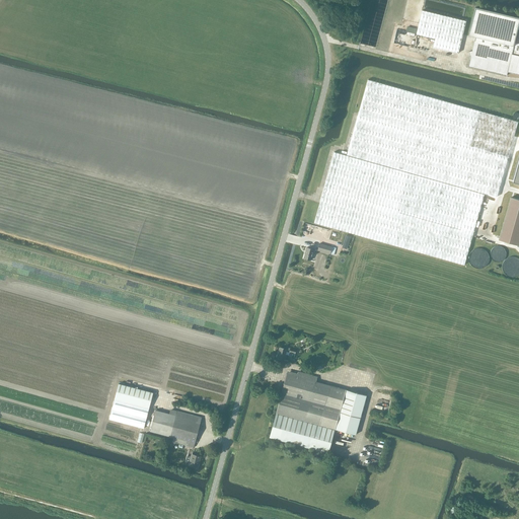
[(470,57),(468,66),(506,76),(507,72),(518,74),(518,17),(475,7),(468,35),(475,36),(474,39),(471,51),(468,52),(470,57)]
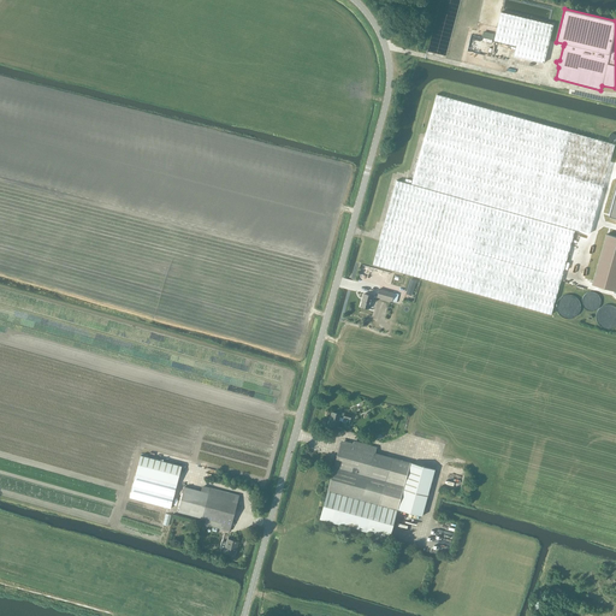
[(495,41),(516,46),(514,55),(544,63),(546,53),(548,51),(554,25),(501,12),(495,41)]
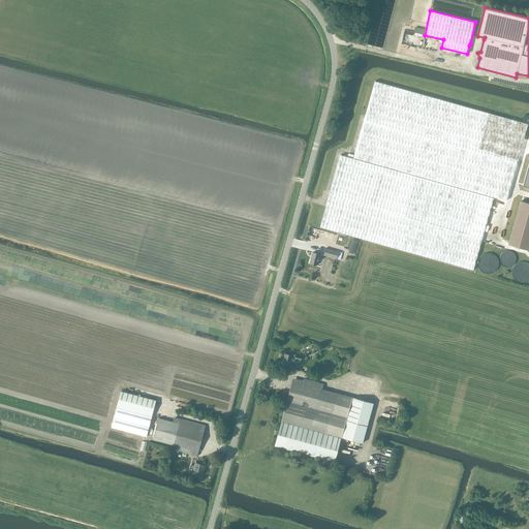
[(487,195),(494,197),(506,200),(528,124),(375,82),(353,158),(487,195)]
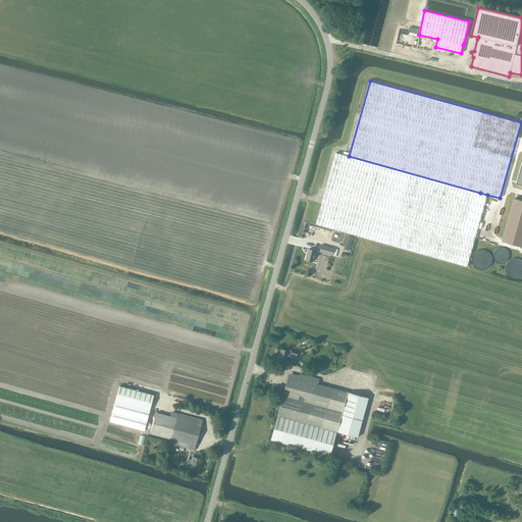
[(336,153),(316,224),(467,266),(487,195),(480,193),(480,194),(336,153)]
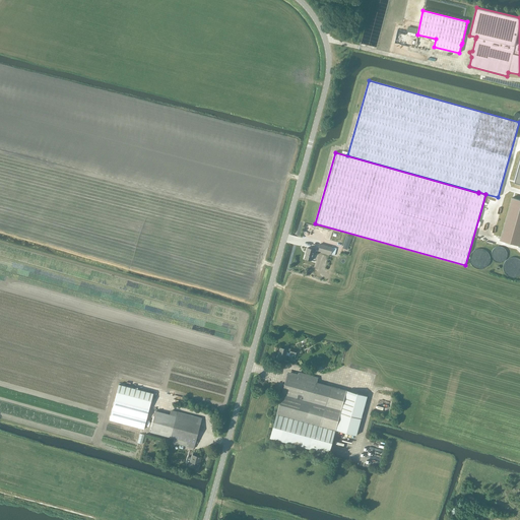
[(519,154),(511,183),(519,185),(519,154)]
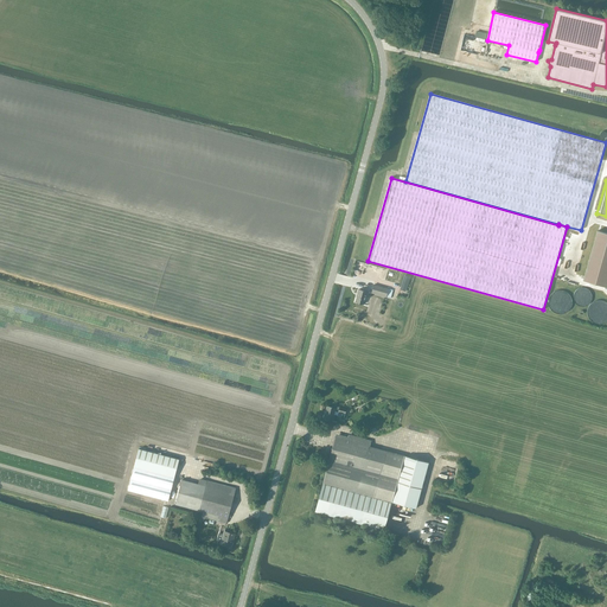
[(606,234),(598,231),(583,281),(606,287),(606,234)]
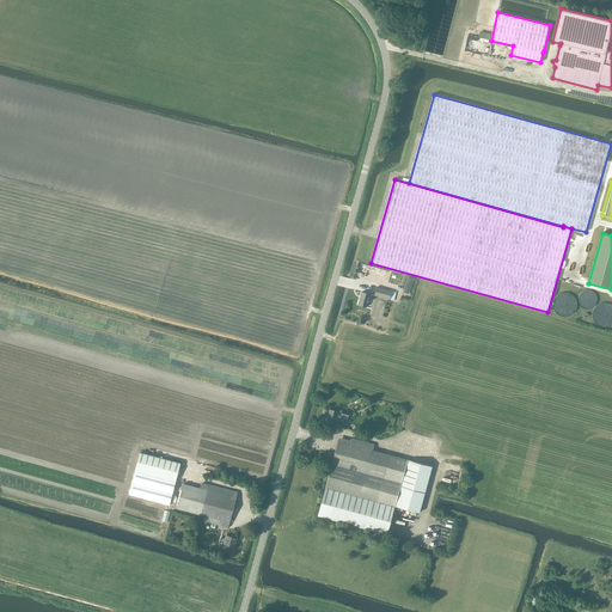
[(408,277),(403,292),(409,293),(412,280),(408,277)]
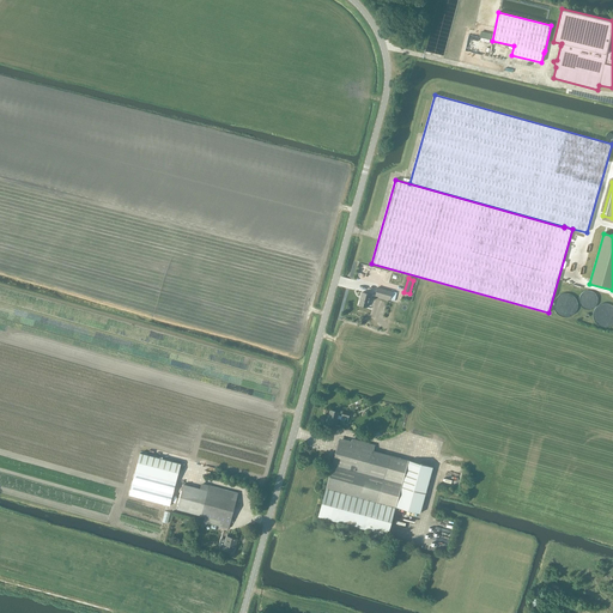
[(377,287),(376,296),(394,301),(396,293),(377,287)]
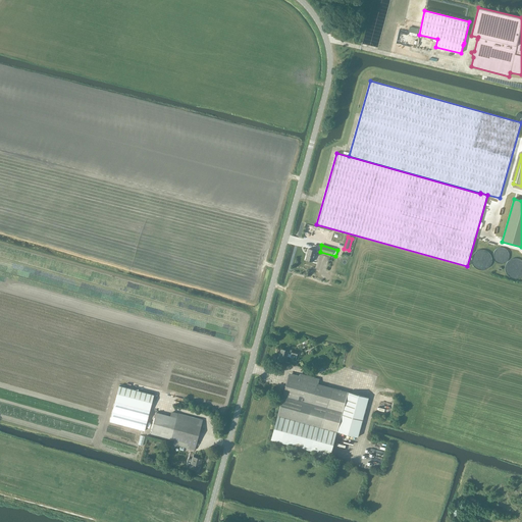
[(313,262),(316,251),(309,249),(306,260),(313,262)]
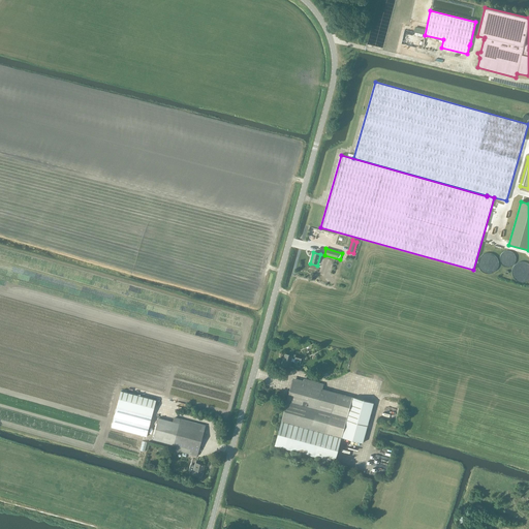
[(302,356),(289,353),(289,355),(285,354),(282,365),(289,367),(292,358),(301,361),(302,356)]
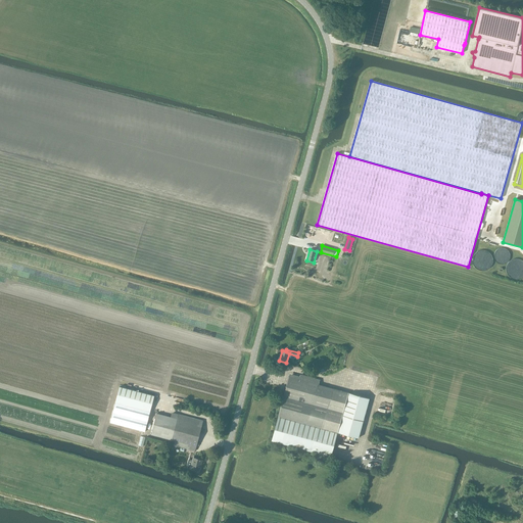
[(279,416),(272,441),(331,457),(337,432),(359,437),(369,398),(348,392),(330,387),(325,386),(319,385),(289,377),(284,396),(279,415),(279,416)]
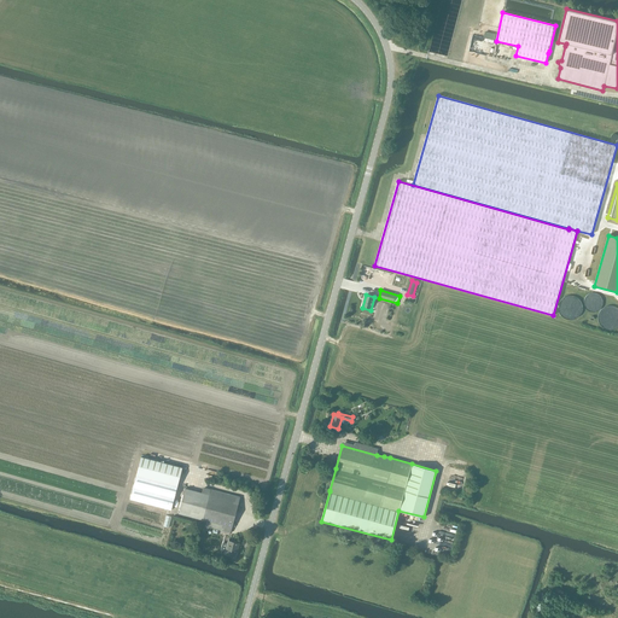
[(172,511),(182,468),(141,458),(130,500),(172,511)]
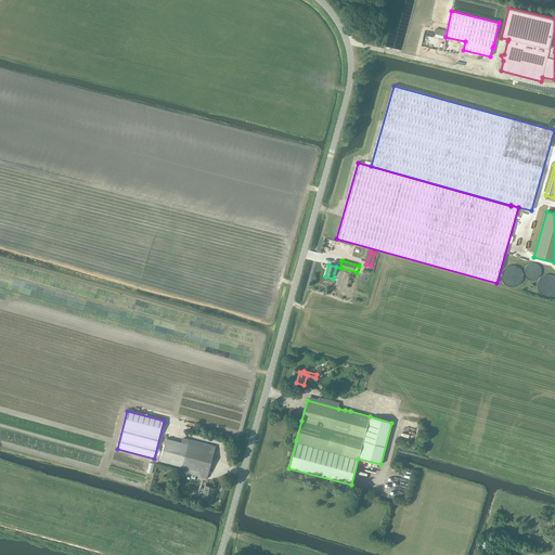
[(188,444),(172,440),(166,438),(163,452),(160,451),(157,461),(186,467),(184,473),(185,474),(190,475),(190,474),(207,479),(216,447),(190,439),(188,444)]
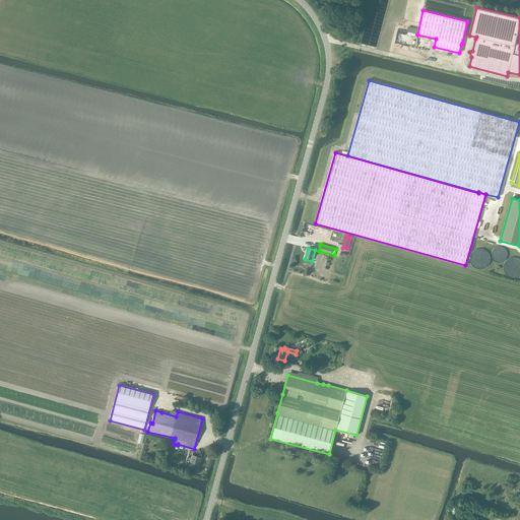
[(196,456),(192,455),(189,466),(198,468),(201,457),(199,457),(199,456),(197,455),(196,456)]
